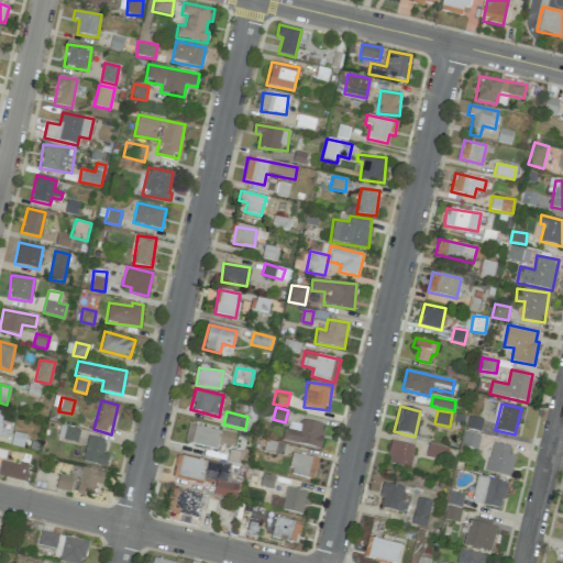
[(465,429),(479,431),(483,419),(467,417),(465,429)]
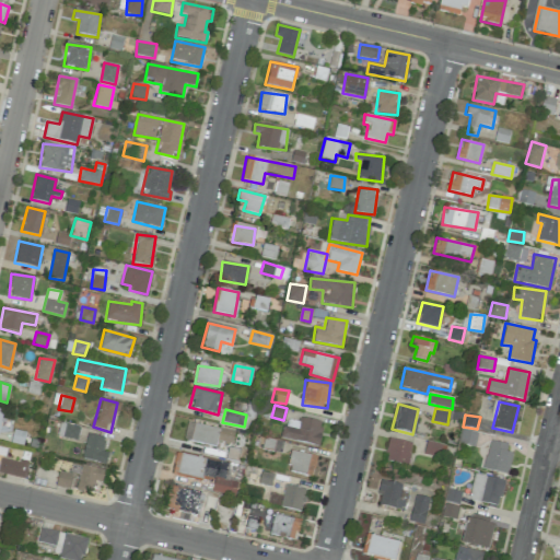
[(318,445),(323,422),(300,418),(298,430),(282,427),(280,439),(318,445)]
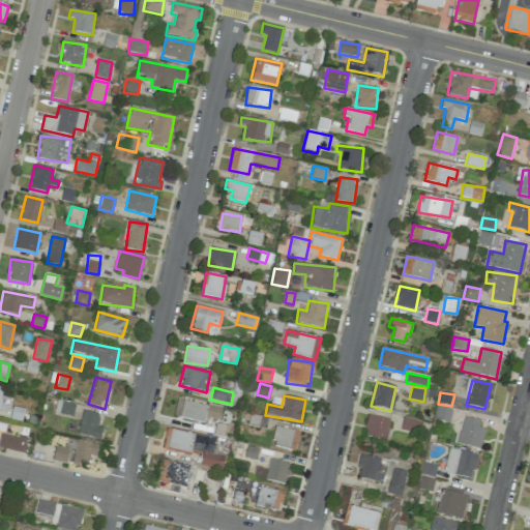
[(219,420),(222,409),(176,400),(173,416),(204,422),(205,417),(219,420)]
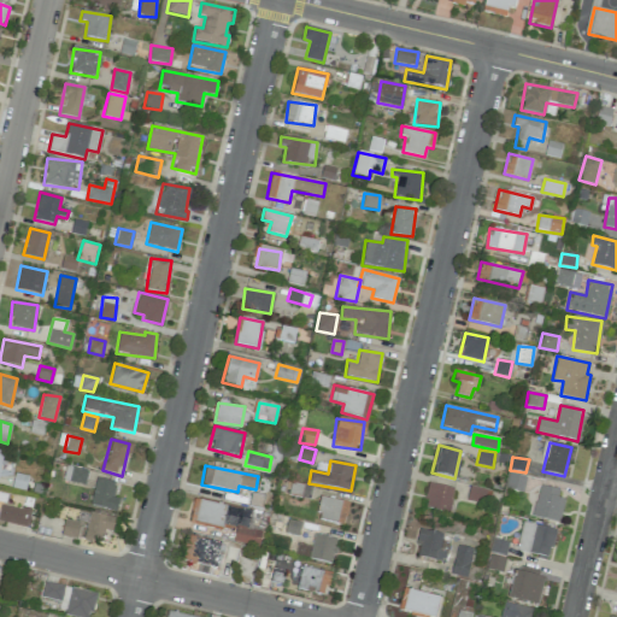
[(84,486),(88,471),(66,466),(63,481),(84,486)]
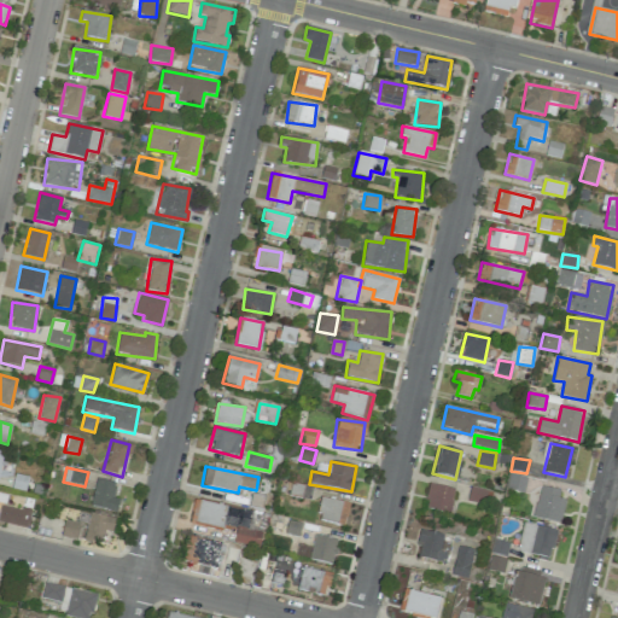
[(523,494),(526,479),(509,474),(506,489),(523,494)]
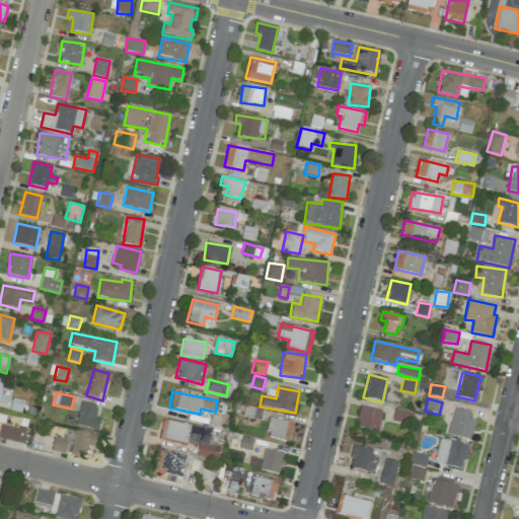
[(94,418),(97,405),(81,401),(75,425),(97,431),(100,420),(94,418)]
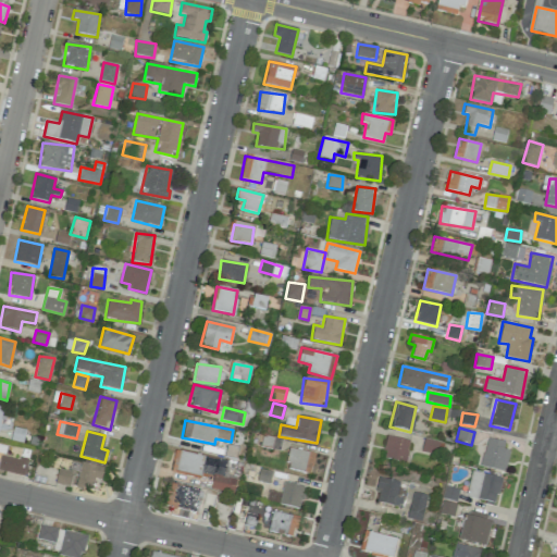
[(405,462),(410,442),(387,436),(382,456),(405,462)]
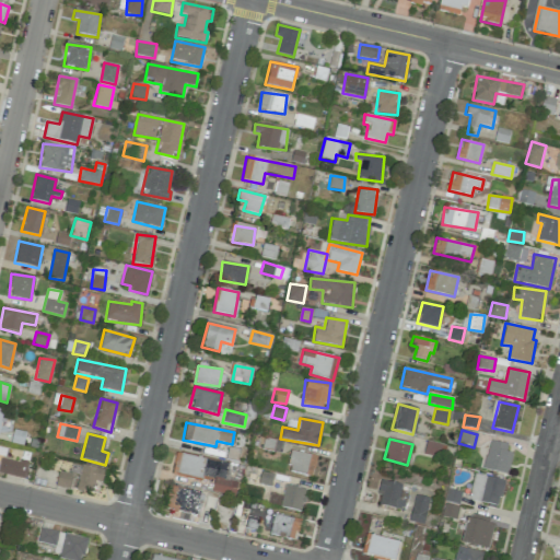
[(505,452),(508,444),(490,440),(482,468),(506,475),(512,453),(505,452)]
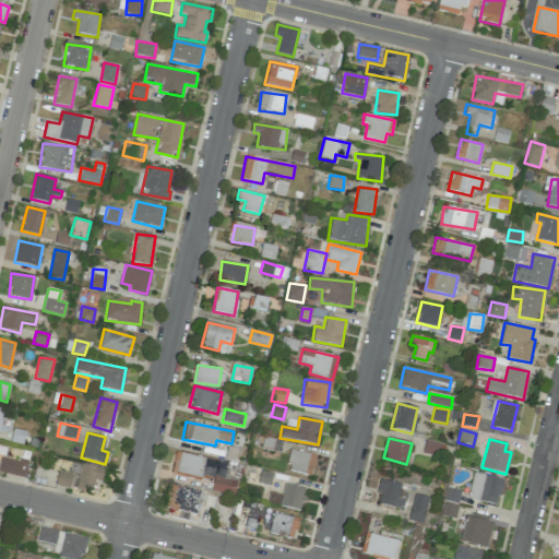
[(423,453),(438,456),(439,450),(432,448),(433,442),(426,440),(423,453)]
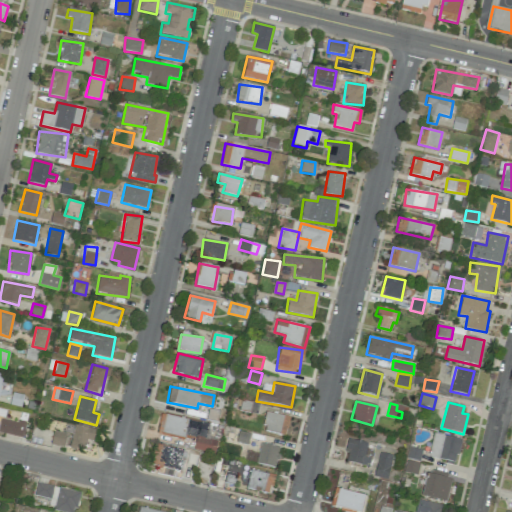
[(286,435),(288,416),(266,413),(263,432),(286,435)]
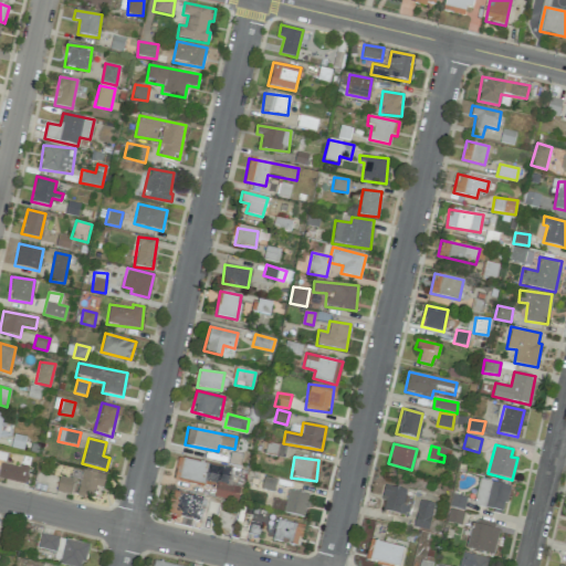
[(231,469),(177,458),(174,478),(205,483),(206,480),(217,482),(215,498),(237,502),(240,485),(228,483),(231,469)]
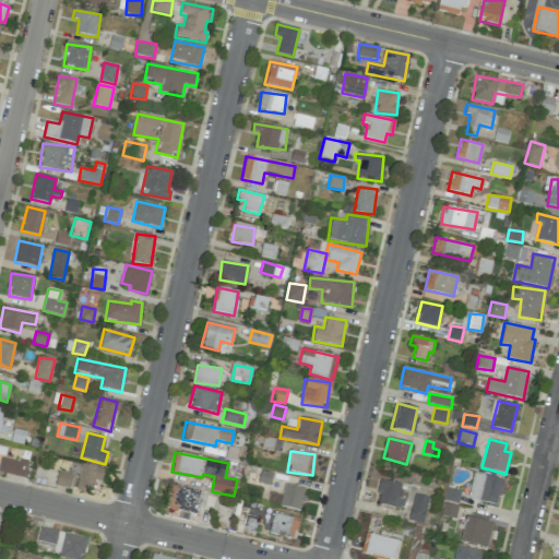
[(27,462),(0,456),(0,473),(24,478),(27,462)]
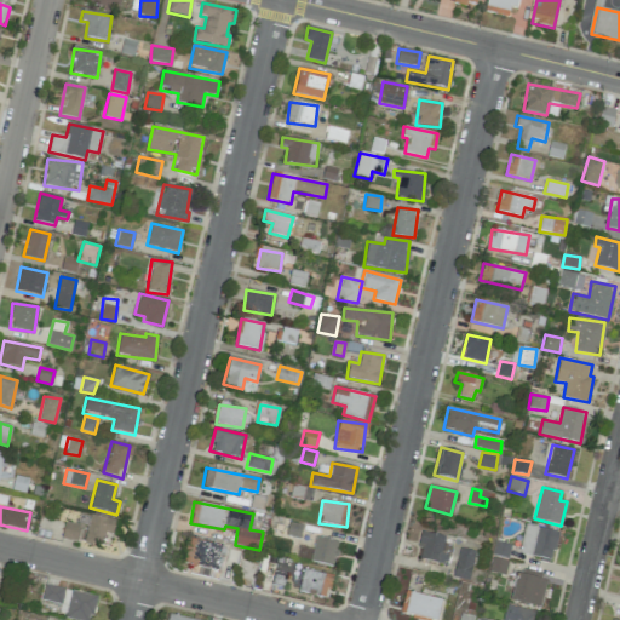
[(115,518),(89,516),(85,543),(103,545),(104,533),(113,534),(115,518)]
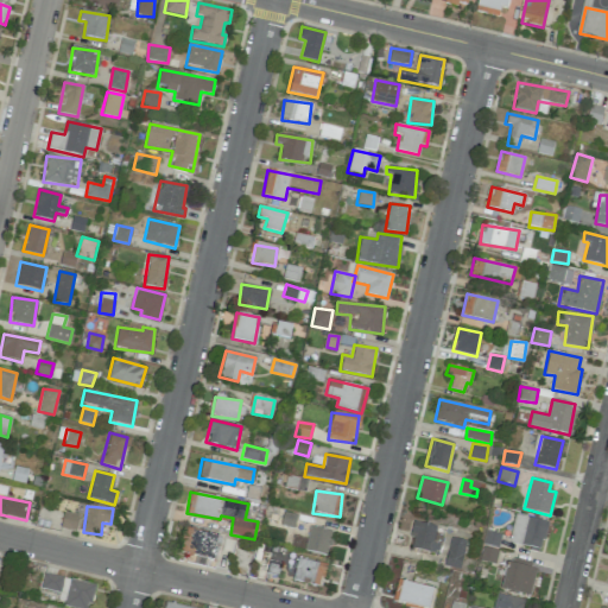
[(76,531),(80,515),(63,512),(59,529),(76,531)]
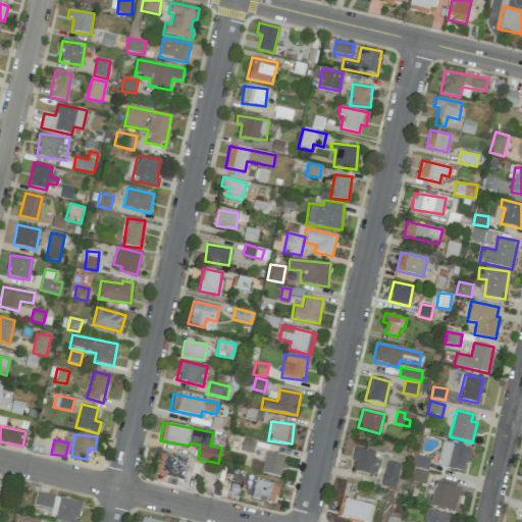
[(437,467),(466,470),(469,447),(440,442),(437,467)]
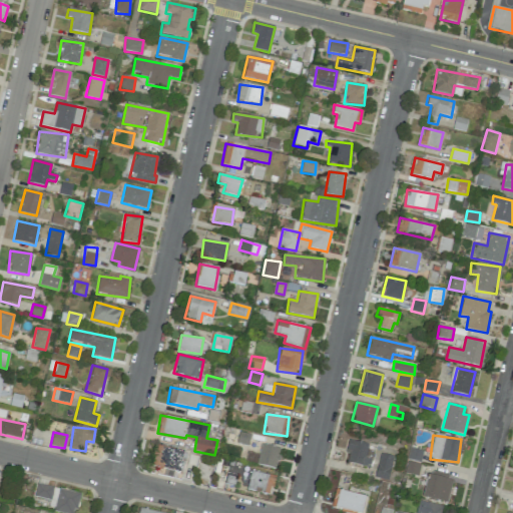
[(345,463),(366,466),(370,444),(349,441),(345,463)]
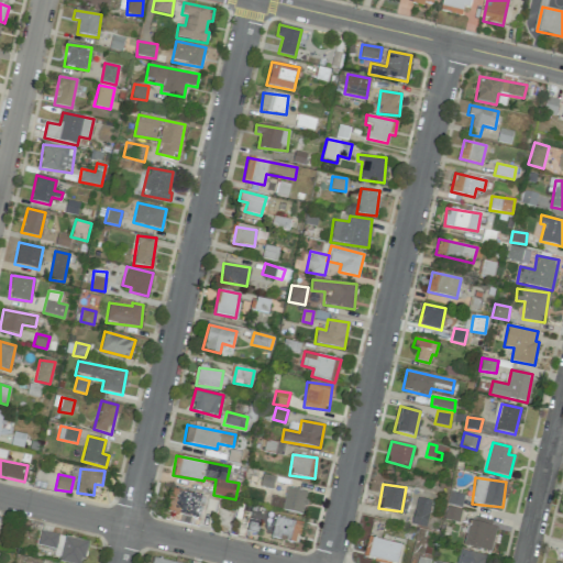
[(282,509),(302,515),(308,493),(287,487),(282,509)]
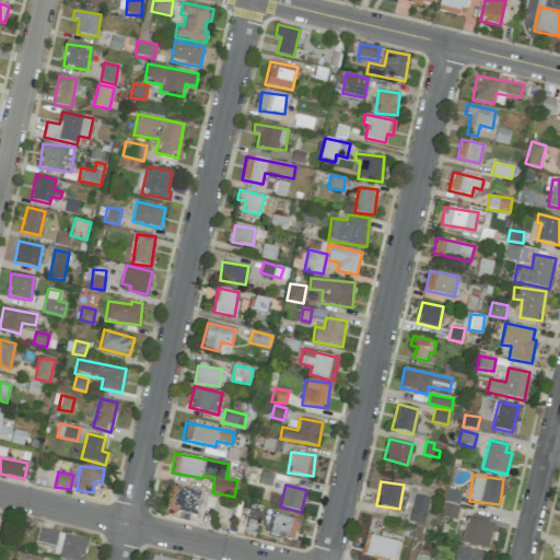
[(202,493),(172,486),(166,509),(197,516),(202,493)]
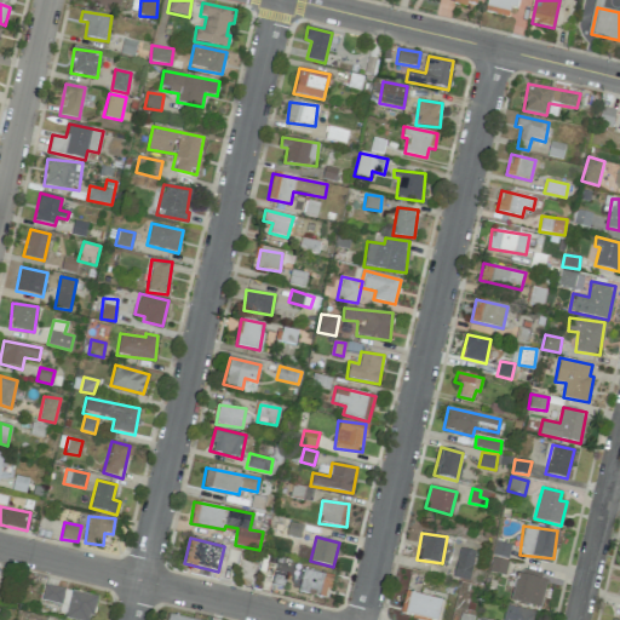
[(507,561),(511,545),(495,541),(488,572),(505,575),(509,561),(507,561)]
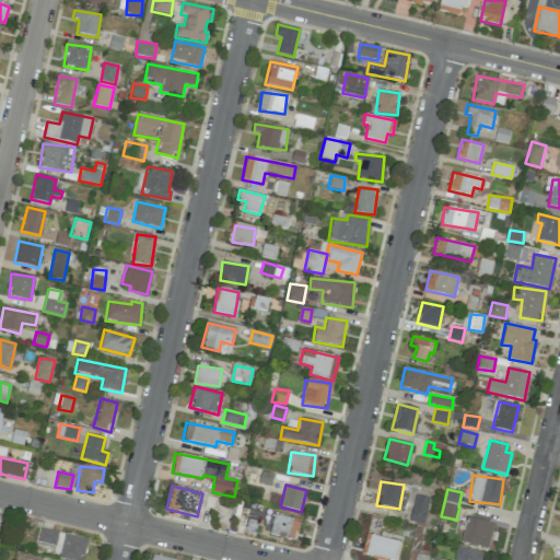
[(409,522),(423,525),(430,498),(415,494),(409,522)]
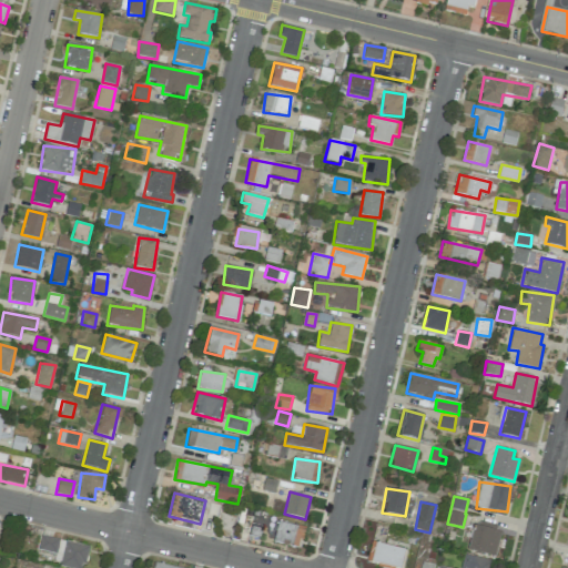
[(300,547),(304,527),(277,520),(273,541),(300,547)]
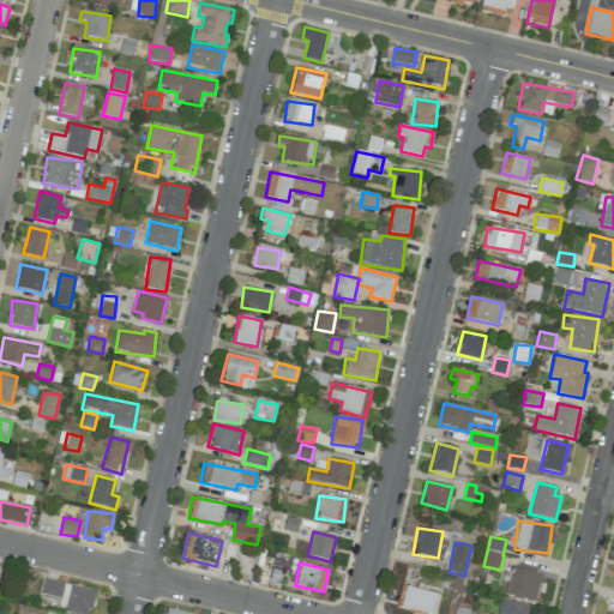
[(536,601),(541,575),(530,573),(531,567),(524,566),(524,570),(511,569),(507,596),(536,601)]
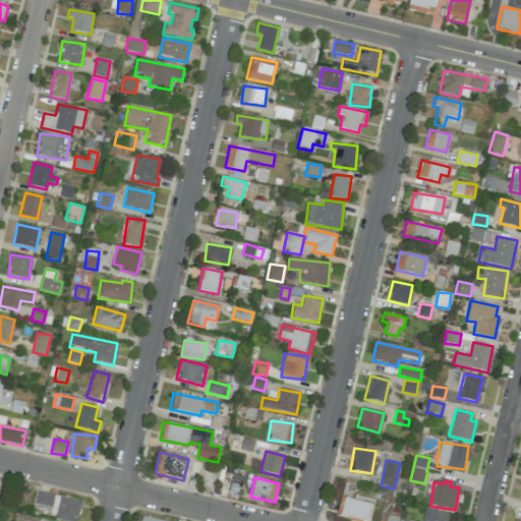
[(35,505),(50,507),(48,518),(70,520),(76,520),(80,500),(37,493),(35,505)]
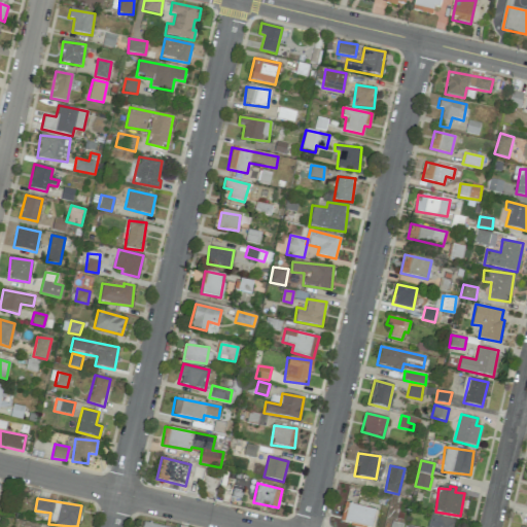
[(372,526),(376,511),(345,502),(340,520),(367,526),(372,526)]
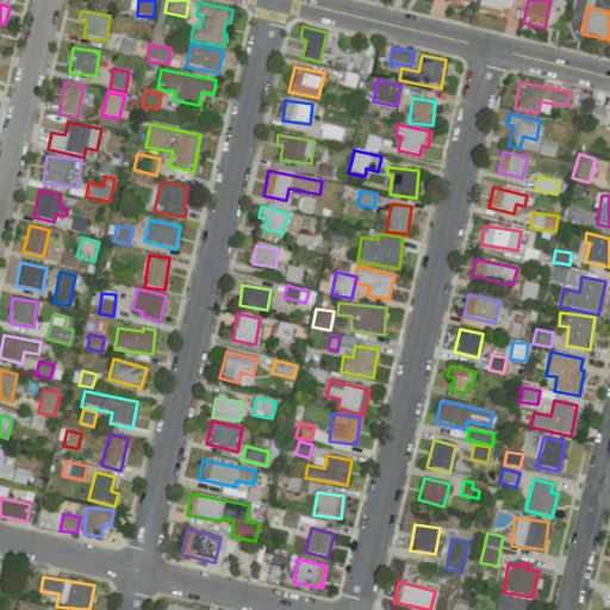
[(524,609),(527,602),(497,597),(495,609),(524,609)]
